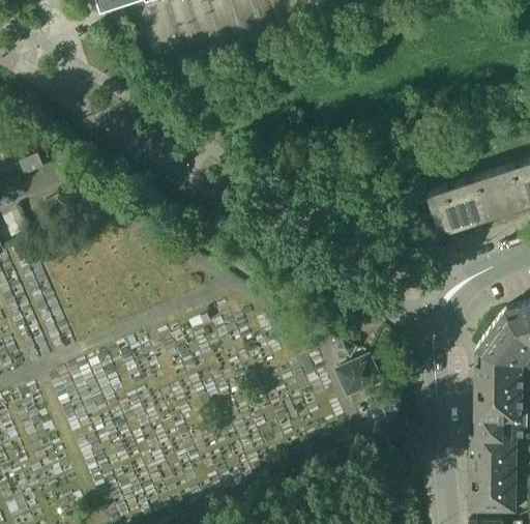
[(95,0),(100,16),(147,0),(95,0)]
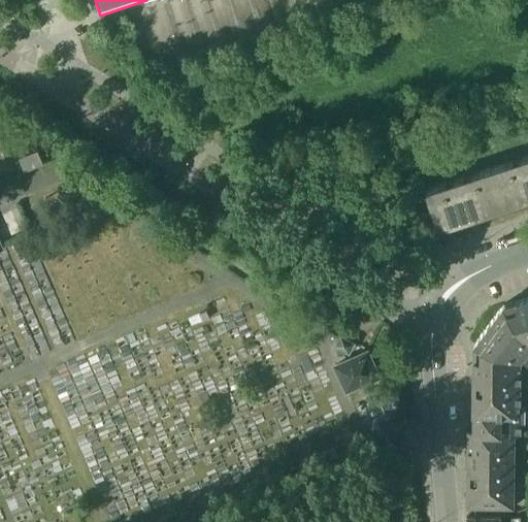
[(38,156),(20,164),(25,177),(44,169),(38,156)]
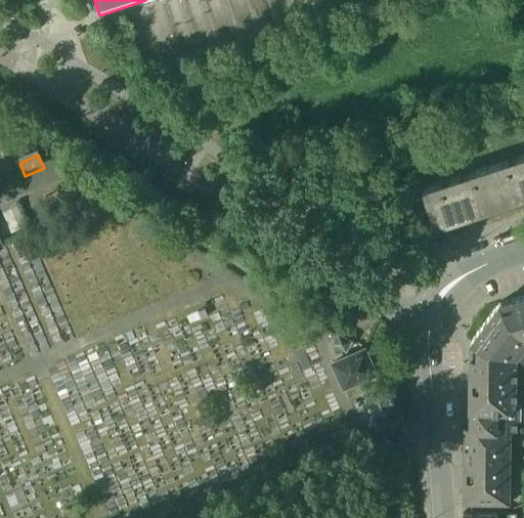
[(523,160),(488,172),(501,212),(523,204),(523,160)]
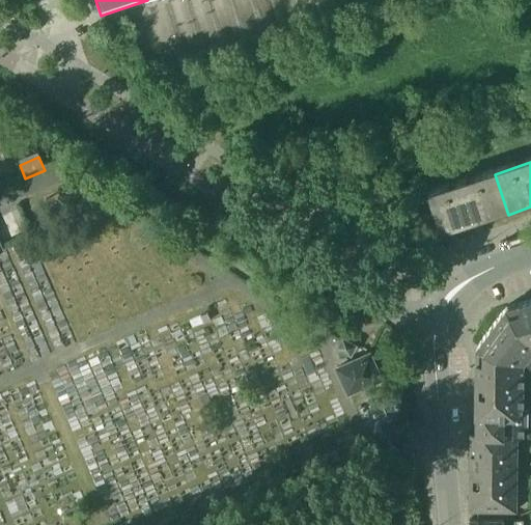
[(441,237),(508,215),(495,174),(427,196),(441,237)]
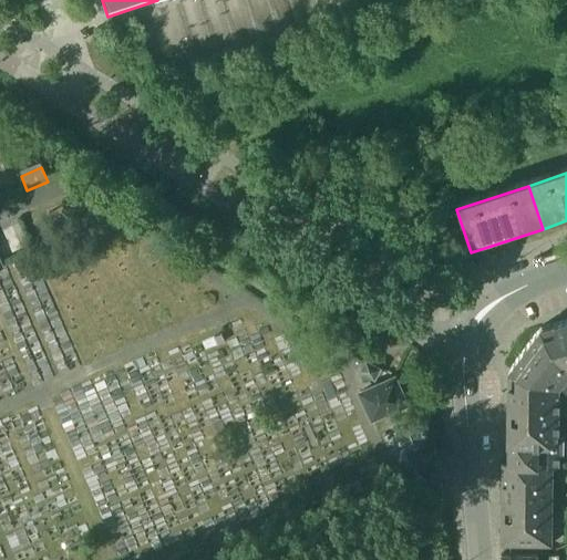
[(566,323),(543,332),(540,334),(508,374),(506,467),(501,467),(498,548),(549,550),(552,470),(558,470),(558,458),(564,458),(565,439),(558,439),(559,389),(560,386),(566,391),(566,323)]
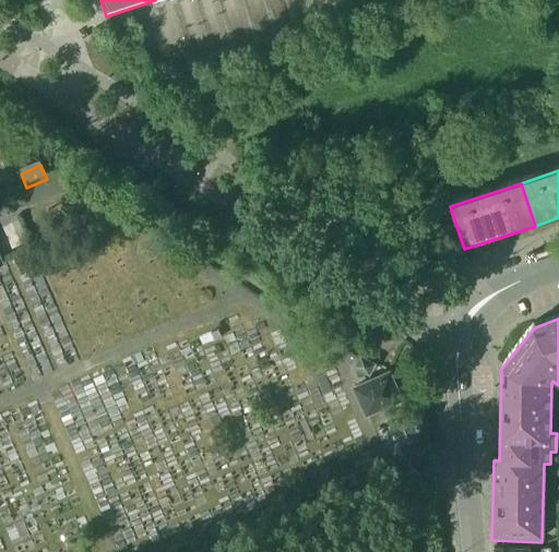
[(361,362),(360,364),(357,372),(369,378),(375,369),(361,362)]
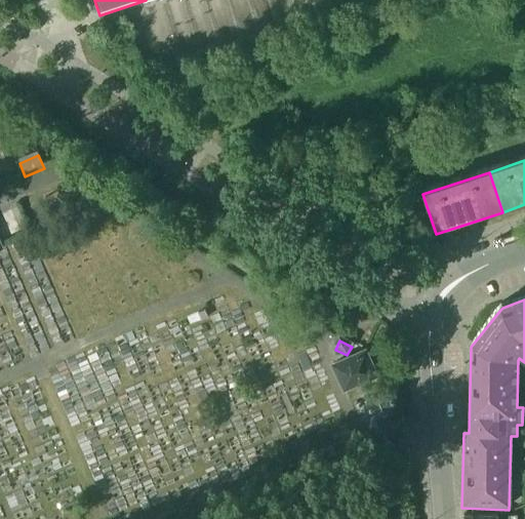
[(345,394),(376,380),(366,355),(334,369),(345,394)]
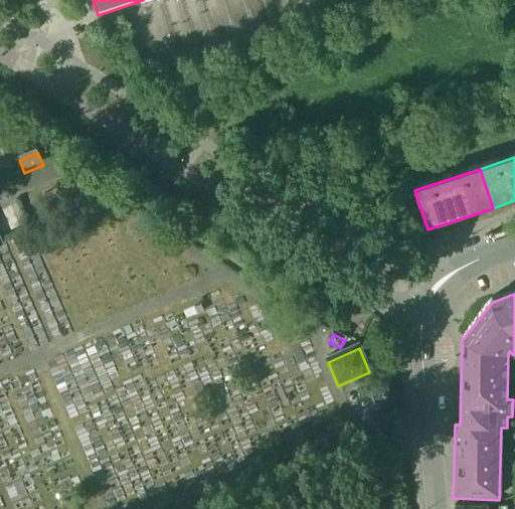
[(364,426),(368,434),(368,435),(388,426),(387,423),(399,419),(393,406),(390,407),(381,386),(361,395),(362,395),(350,400),(360,427),(364,426)]
